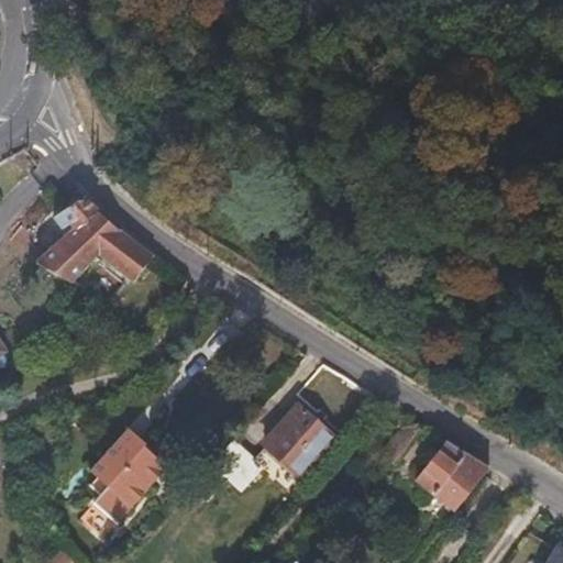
[(68,238),(98,212),(85,196),(53,220),(68,238)]
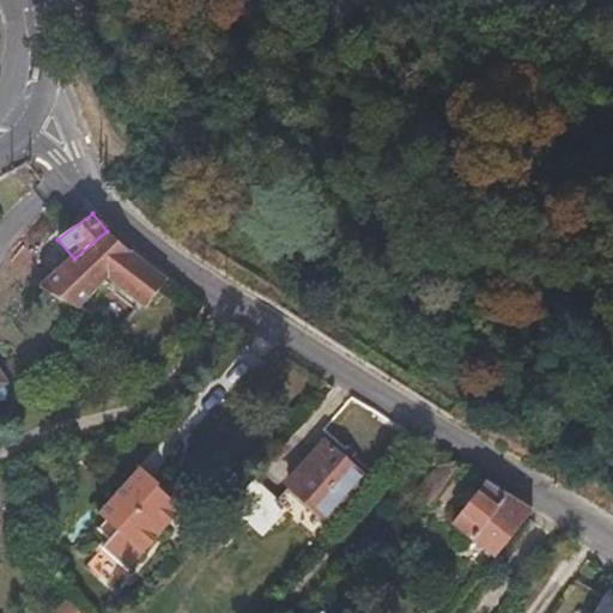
[(168,279),(107,231),(74,259),(70,263),(53,278),(36,291),(77,311),(104,285),(147,308),(168,279)]
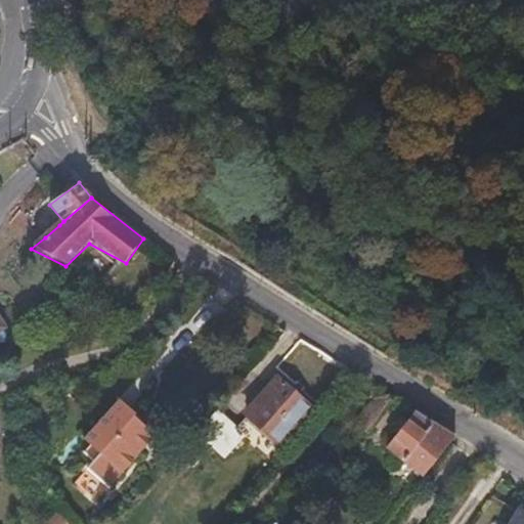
[(45,237),(59,225),(45,212),(37,230),(45,237)]
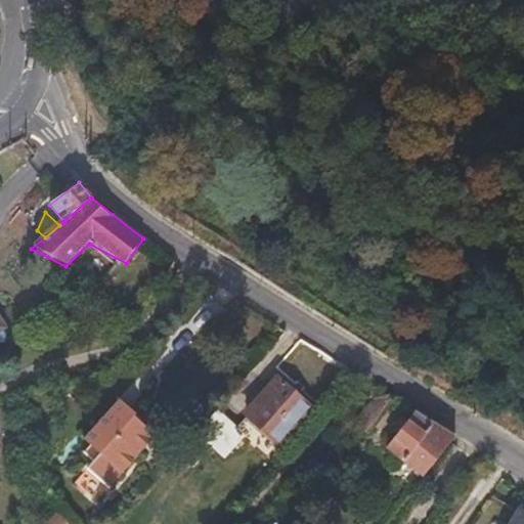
[(275,443),(306,405),(274,378),(243,415),(275,443)]
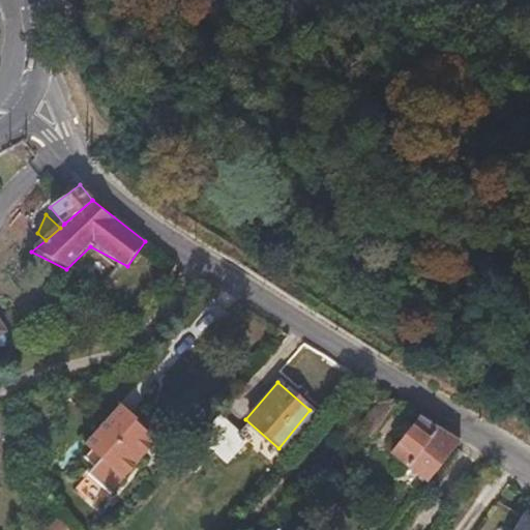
[(109,495),(155,441),(143,430),(142,427),(118,406),(85,445),(100,459),(86,475),(109,495)]
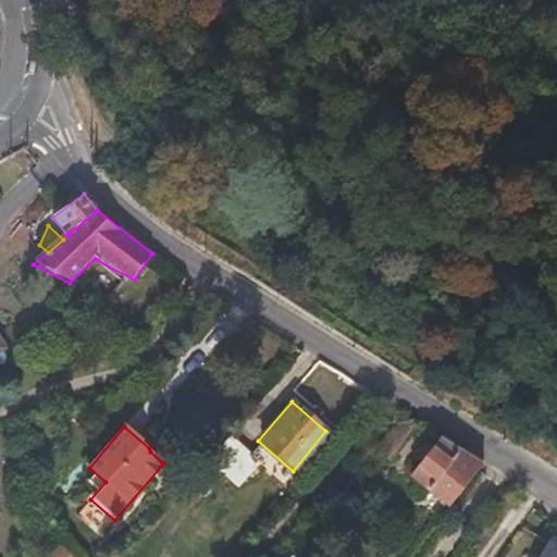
[(483,463),(459,449),(440,437),(411,475),(428,492),(449,508),(483,463)]
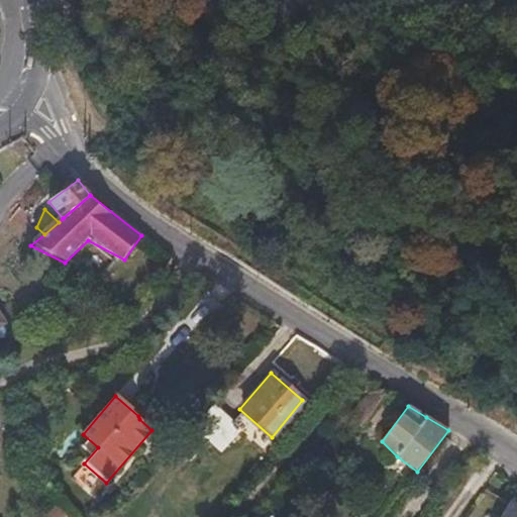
[(516,516),(516,505),(510,501),(500,516),(516,516)]
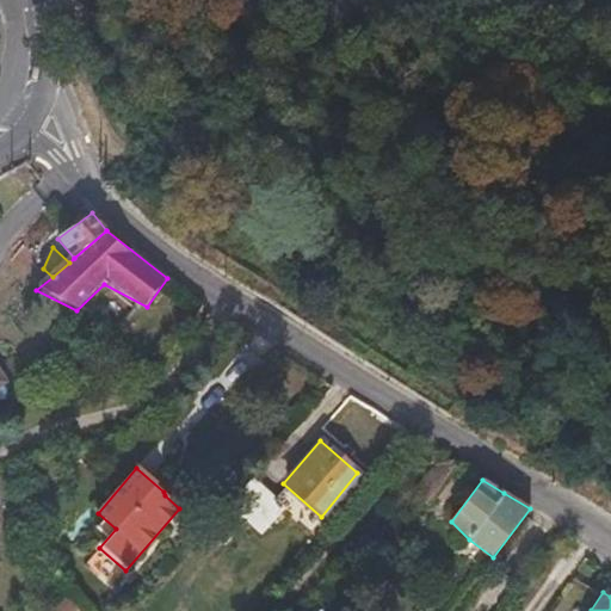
[(50,610),(76,610),(80,608),(68,594),(50,610)]
